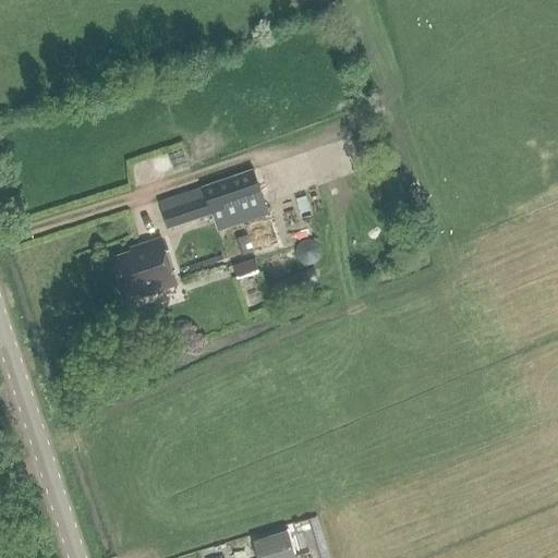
[(210,216),(205,198),(160,214),(166,230),(210,216)]
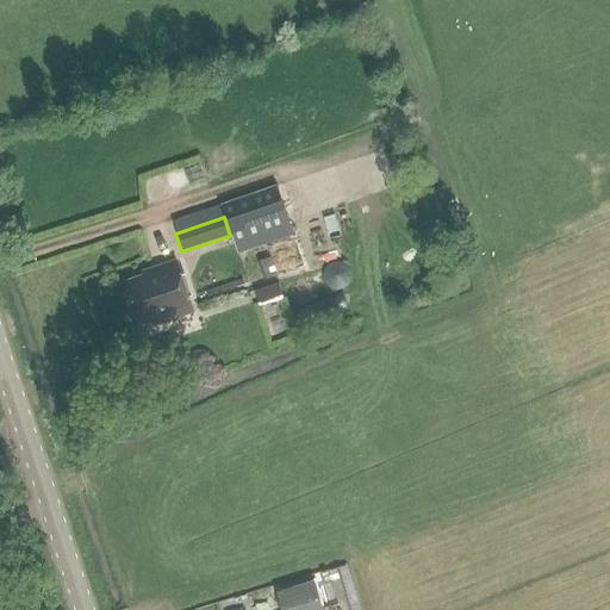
[(230,236),(232,246),(236,254),(287,237),(281,218),(230,236)]
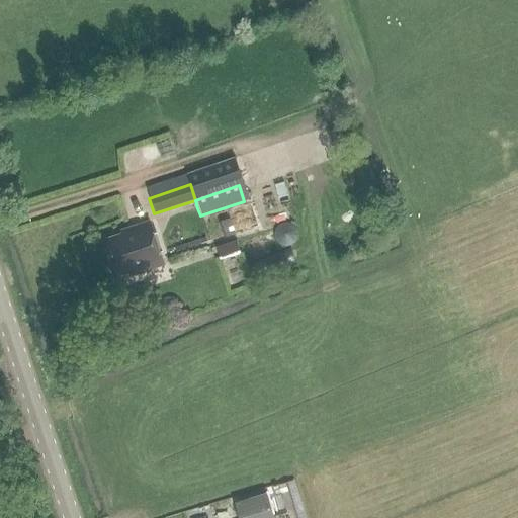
[(234,218),(217,222),(221,242),(238,238),(234,218)]
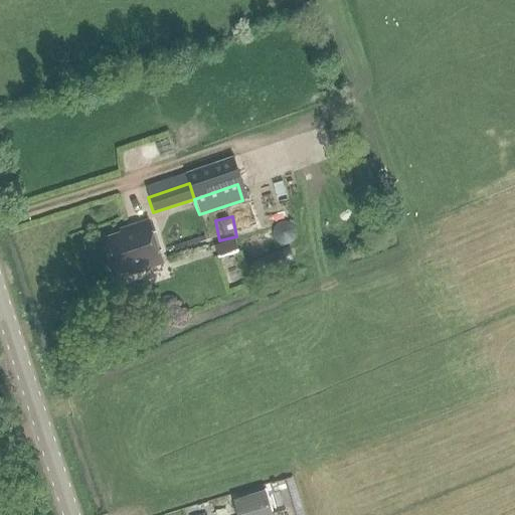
[(106,238),(118,275),(132,270),(134,274),(164,263),(149,219),(132,225),(133,228),(106,238)]
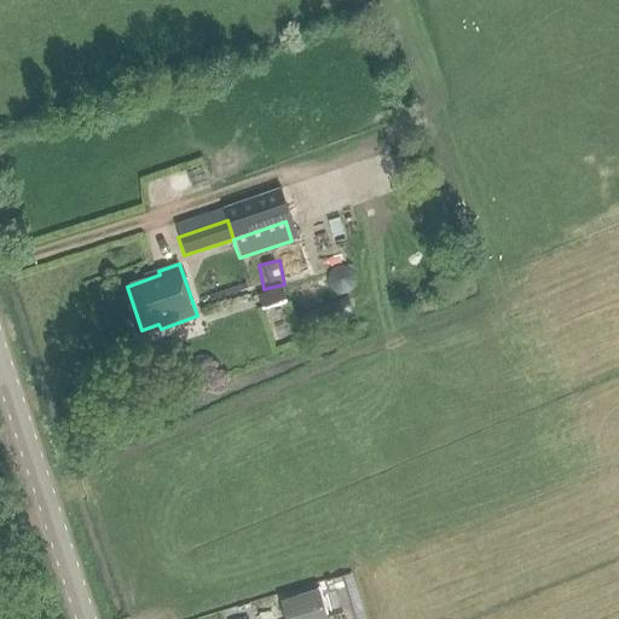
[(327,278),(327,281),(327,283),(327,284),(328,287),(328,288),(330,290),(333,291),(335,293),(336,294),(340,294),(342,294),(345,294),(347,293),(350,290),(352,289),(353,287),(353,285),(354,283),(354,281),(354,279),(353,276),(353,275),(352,273),(351,271),(348,268),(346,267),(345,267),(341,266),(337,266),(335,267),(333,268),(330,271),(328,273),(327,276),(327,278)]
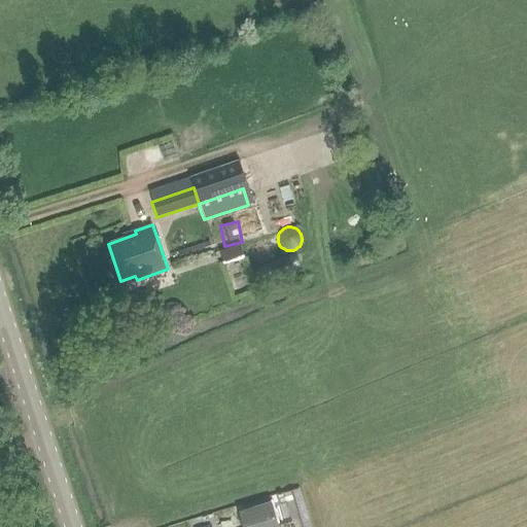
[(223,259),(246,254),(244,244),(221,249),(223,259)]
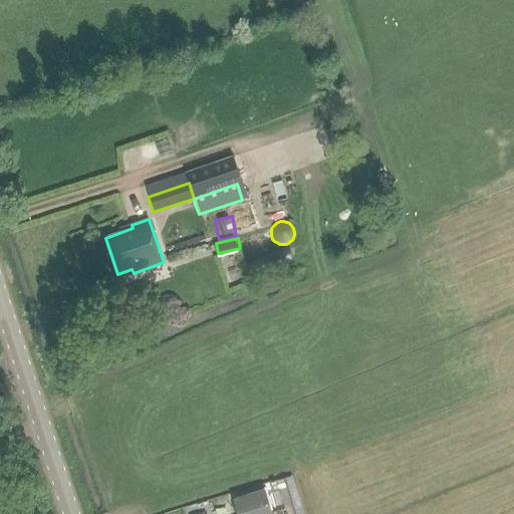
[(305,513),(295,474),(265,482),(273,513),(305,513)]
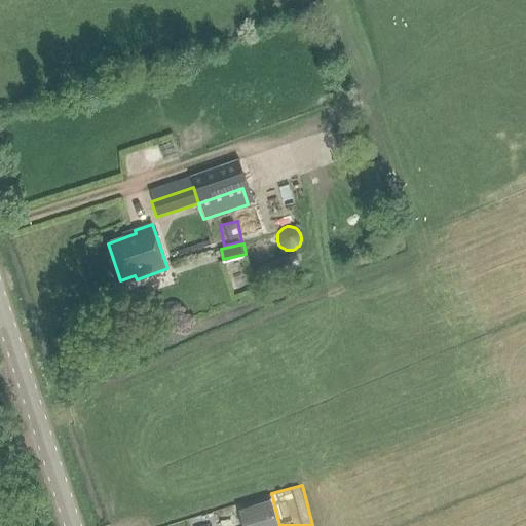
[(278,525),(271,498),(237,509),(241,525),(278,525)]
